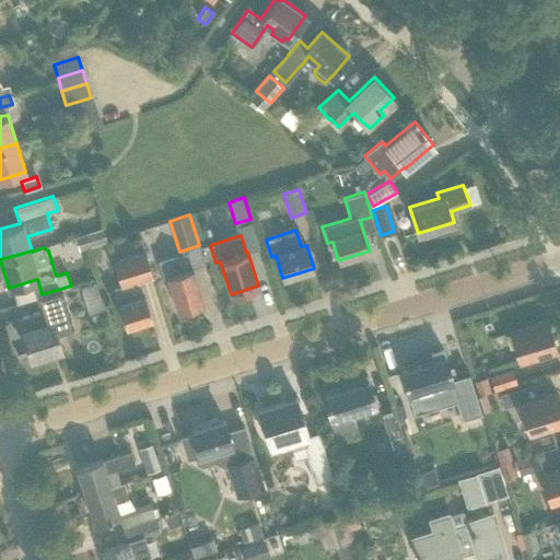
[(118,303),(126,327),(153,318),(140,280),(153,276),(144,249),(113,259),(120,283),(113,286),(118,303)]
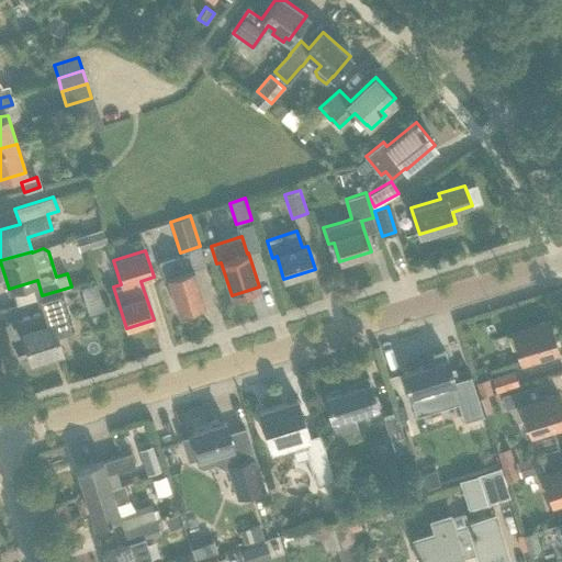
[(168,279),(179,312),(204,304),(194,269),(193,269),(188,253),(158,262),(164,280),(168,279)]
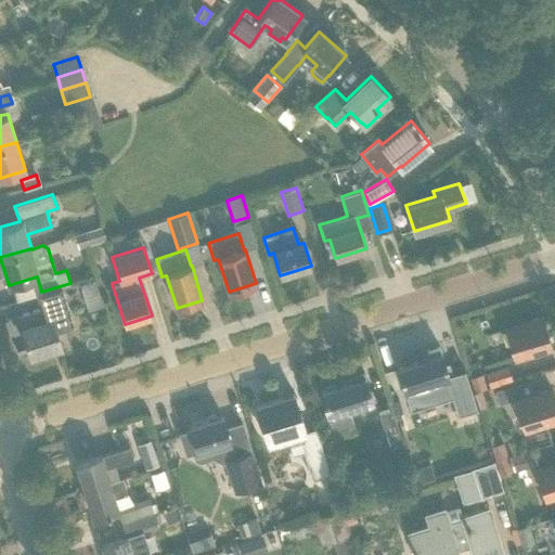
[(42,294),(39,294),(43,307),(17,314),(30,355),(61,345),(55,327),(72,323),(61,287),(72,284),(71,283),(41,292),(42,294)]
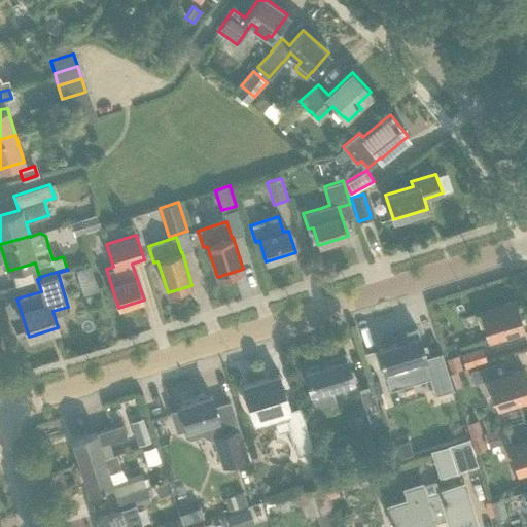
[(489,341),(524,330),(515,300),(480,311),(489,341)]
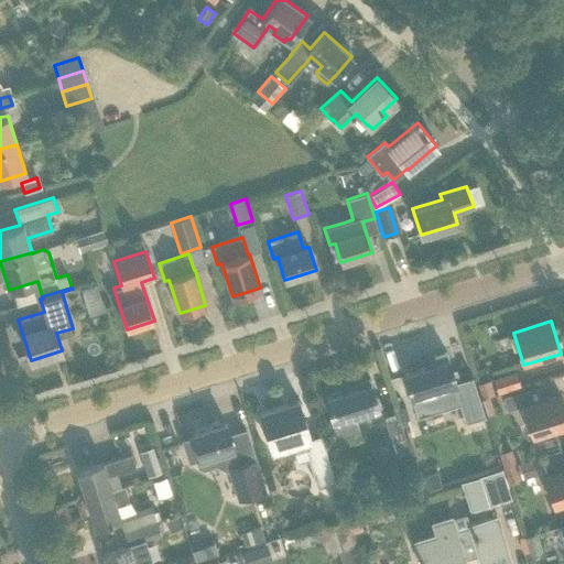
[(436,362),(403,372),(411,397),(416,414),(459,400),(467,422),(485,416),(473,378),(456,383),(446,353),(434,357),(436,362)]
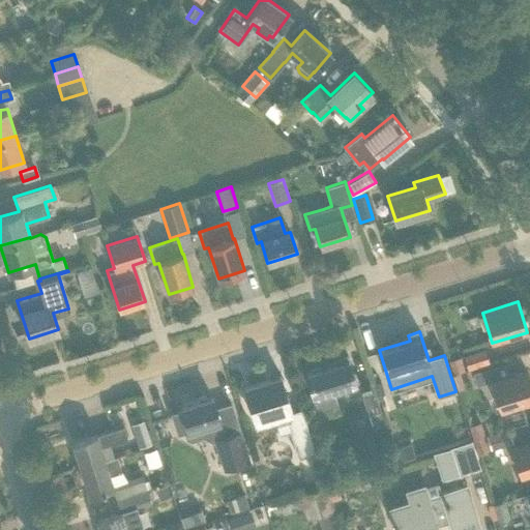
[(468,370),(490,363),(486,349),(464,355),(468,370)]
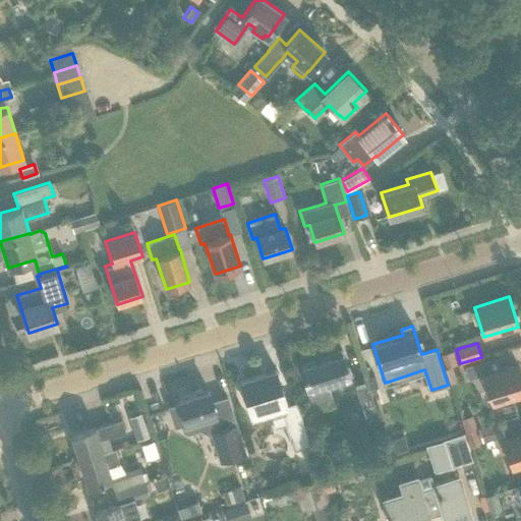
[(328,383),(349,375),(341,348),(330,352),(331,357),(300,366),(312,404),(332,398),(328,383)]
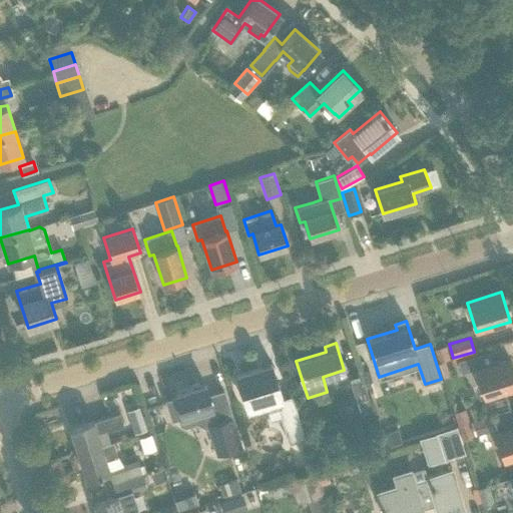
[(485,399),(512,389),(512,369),(509,359),(492,364),(488,351),(458,360),(462,374),(475,370),(485,399)]
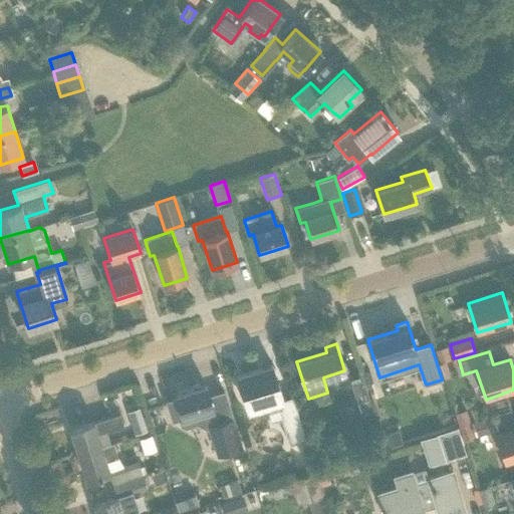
[(284,404),(283,400),(278,383),(272,364),(237,374),(249,415),(267,410),(271,422),(282,418),(278,406),(283,405),(284,404)]
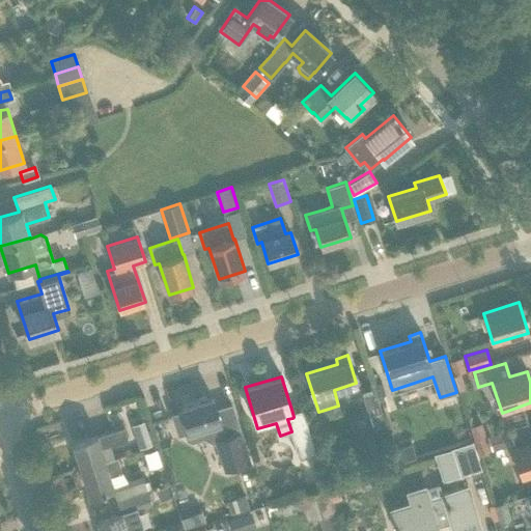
[(360,388),(368,416),(381,412),(372,385),(360,388)]
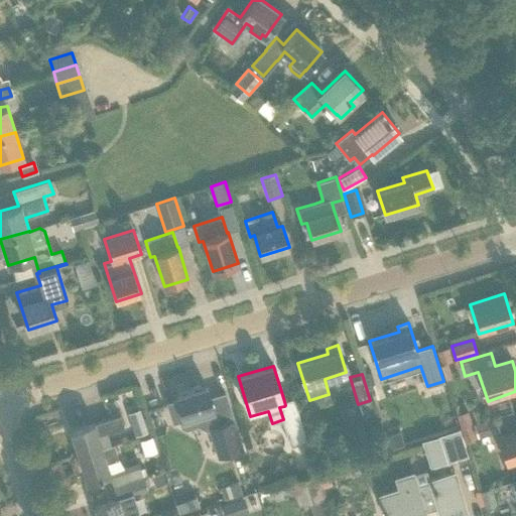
[(211,398),(207,386),(176,396),(183,419),(180,420),(182,426),(186,428),(200,424),(211,431),(219,457),(243,448),(226,394),(211,398)]
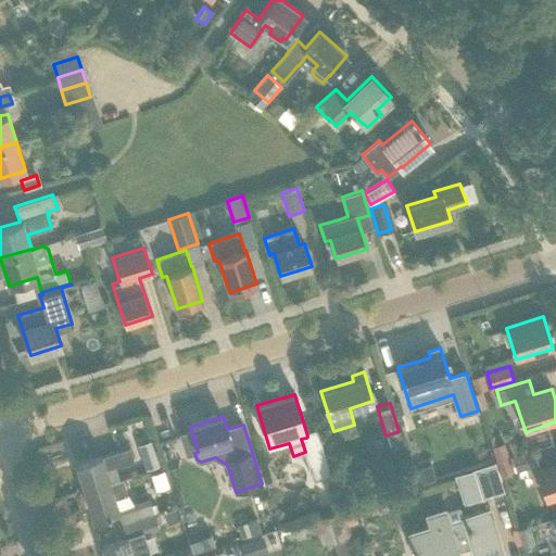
[(501,476),(513,471),(504,444),(492,447),(501,476)]
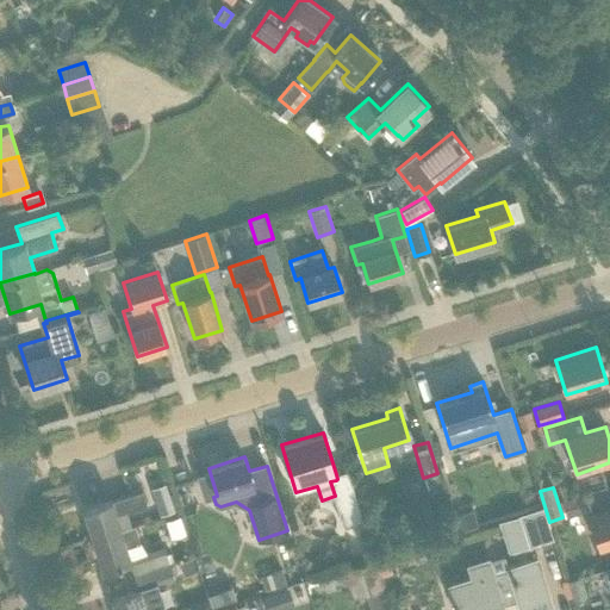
[(117,499),(83,509),(93,539),(132,527),(128,512),(148,505),(144,491),(118,499),(117,499)]
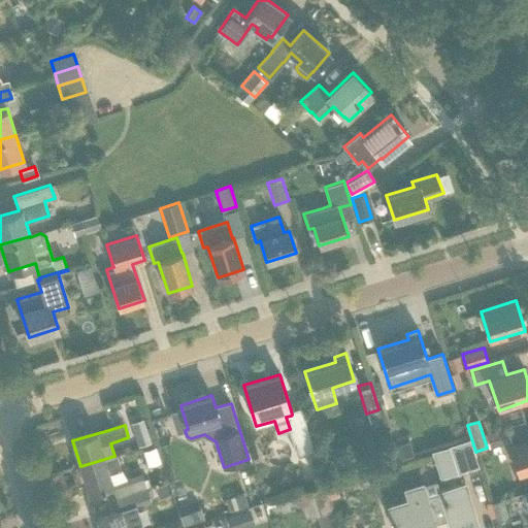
[(490,449),(510,441),(506,428),(486,434),(490,449)]
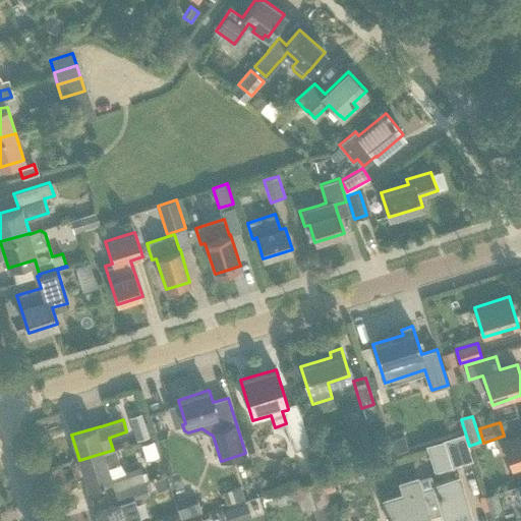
[(512,469),(520,466),(520,432),(503,439),(512,469)]
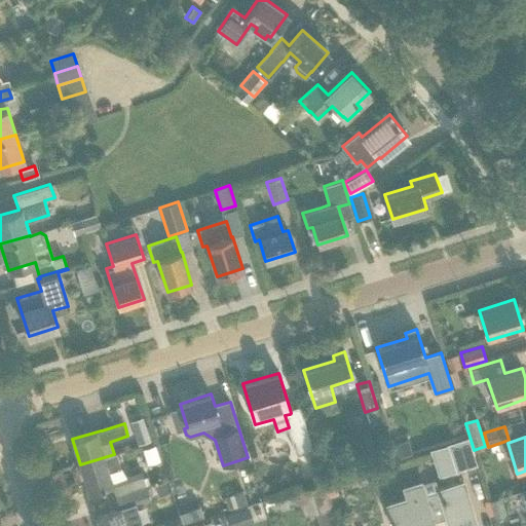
[(476,463),(468,439),(434,449),(437,459),(442,457),(447,473),(476,463)]
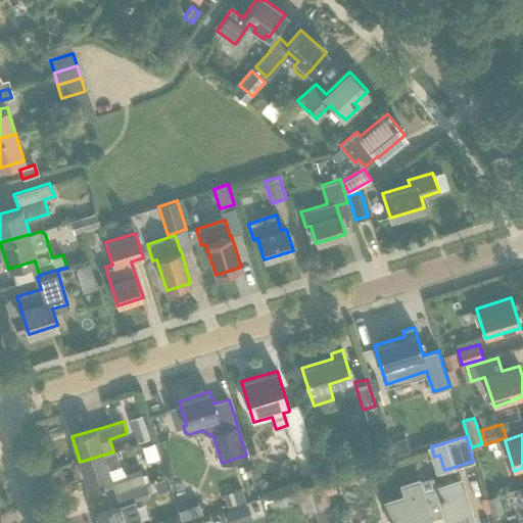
[(406,439),(390,443),(394,456),(409,452),(406,439)]
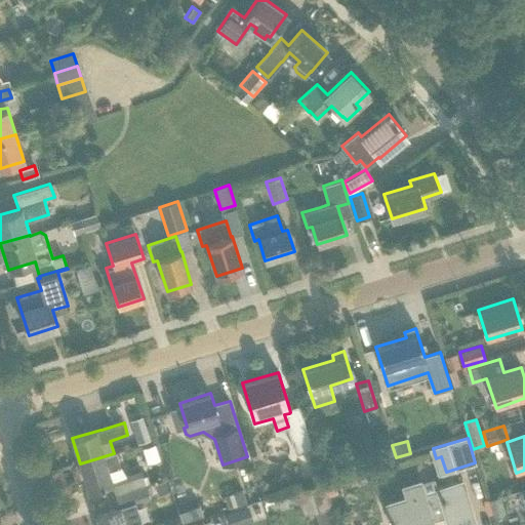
[(113,470),(121,468),(116,452),(114,453),(80,463),(88,489),(113,482),(116,494),(146,485),(142,473),(116,481),(113,470)]
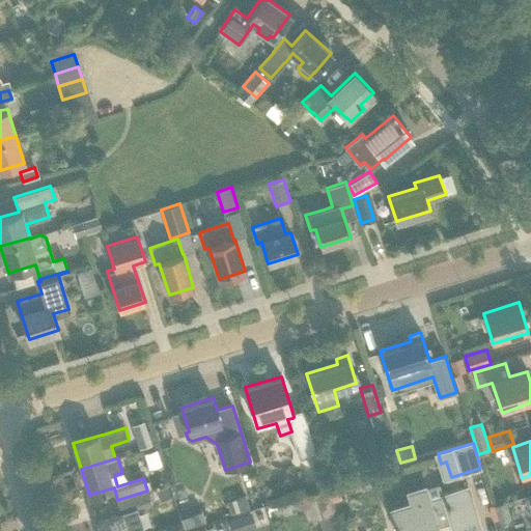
[(337,484),(327,487),(331,501),(341,498),(337,484)]
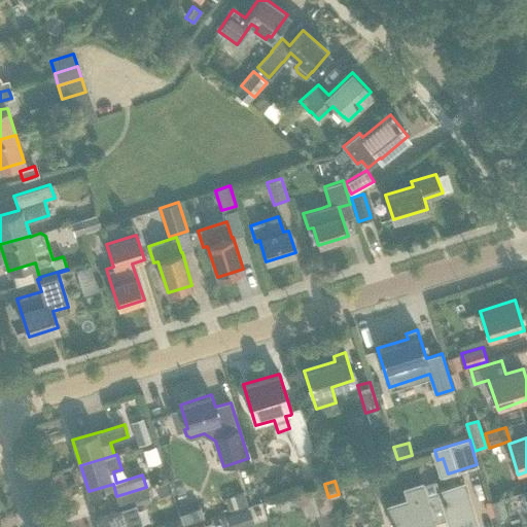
[(388,505),(394,526),(426,526),(434,525),(433,522),(448,517),(450,526),(456,526),(476,521),(463,483),(438,490),(440,492),(425,496),(422,484),(405,490),(408,499),(388,505)]
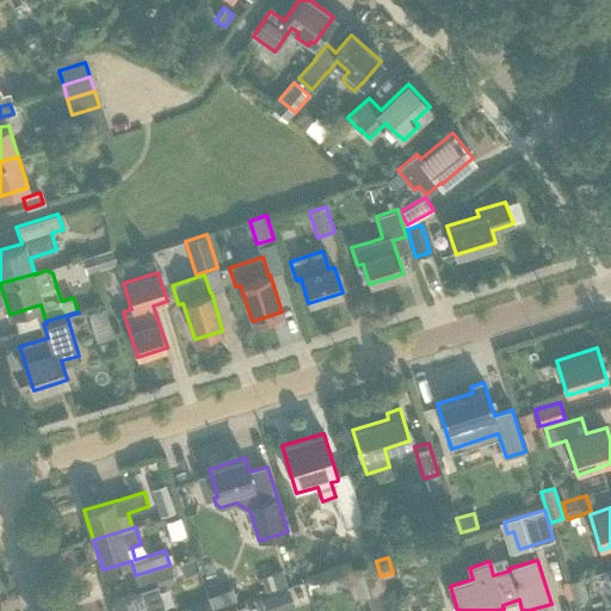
[(360,596),(382,588),(372,561),(351,567),(360,596)]
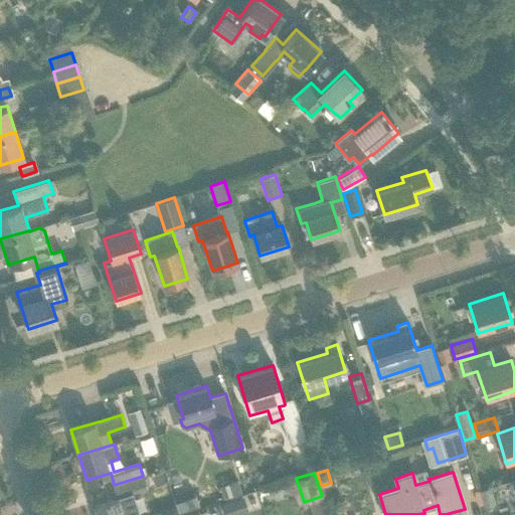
[(118,497),(94,505),(97,514),(139,514),(133,492),(147,488),(143,476),(114,485),(118,497)]
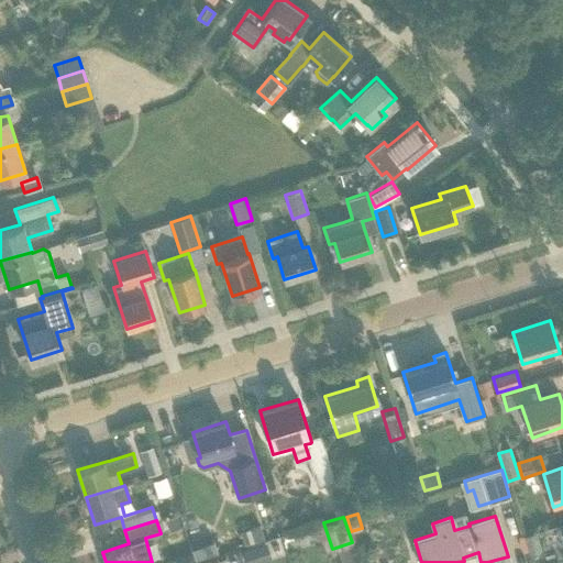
[(523,537),(530,556),(542,553),(536,532),(523,537)]
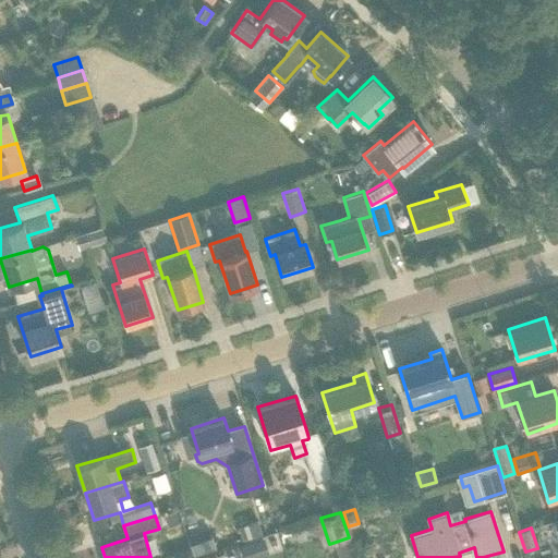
[(240,545),(243,557),(261,557),(269,556),(264,538),(240,545)]
